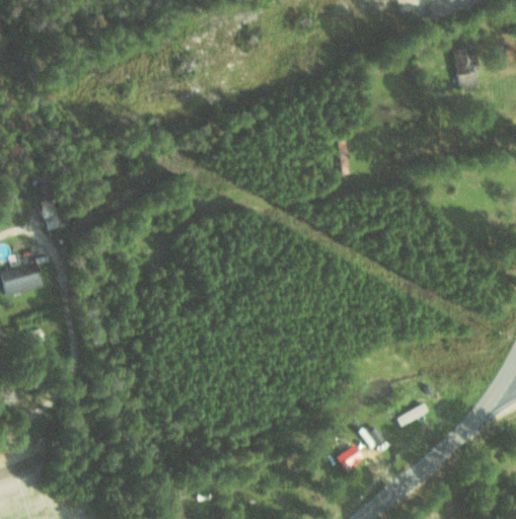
[(452,49),(459,89),(477,86),(473,60),(464,61),(462,47),(452,49)]
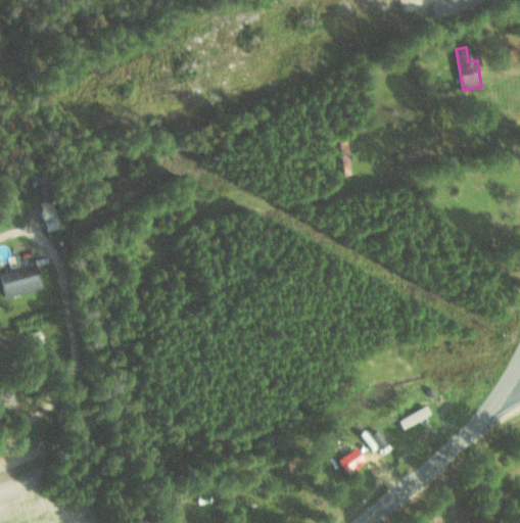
[(335,176),(352,175),(350,141),(334,142),(335,176)]
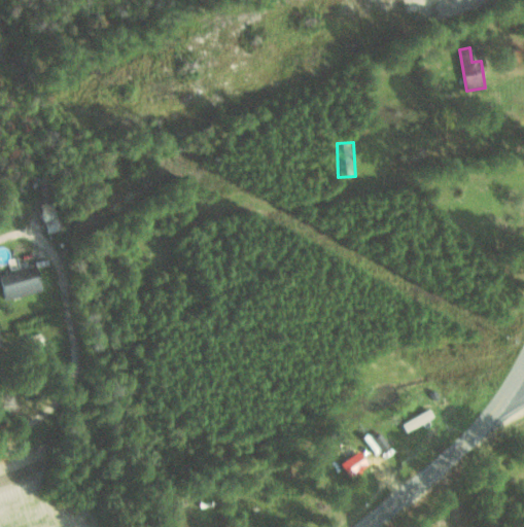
[(0,275),(0,279),(6,301),(43,290),(36,266),(0,275)]
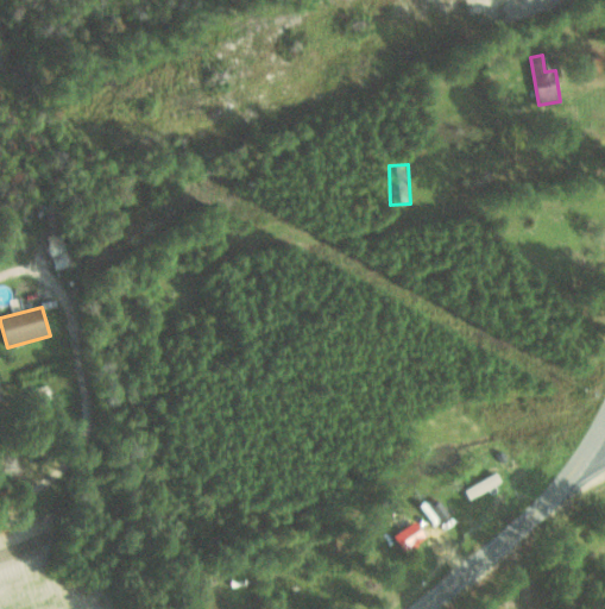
[(502,483),(497,473),(465,490),(470,500),(502,483)]
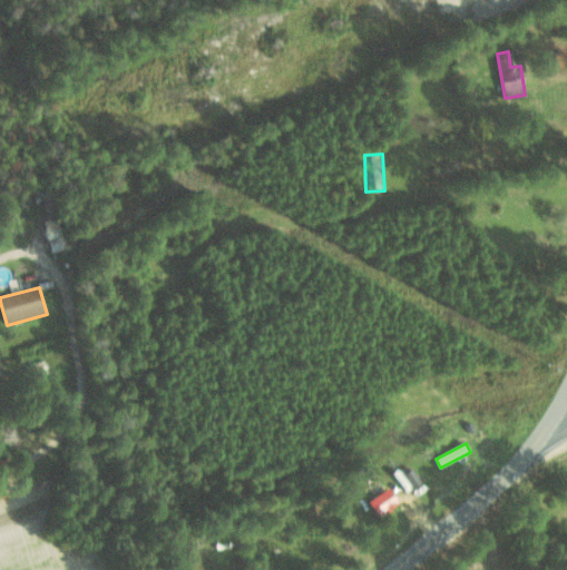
[(413,489),(422,485),(414,469),(407,472),(413,489)]
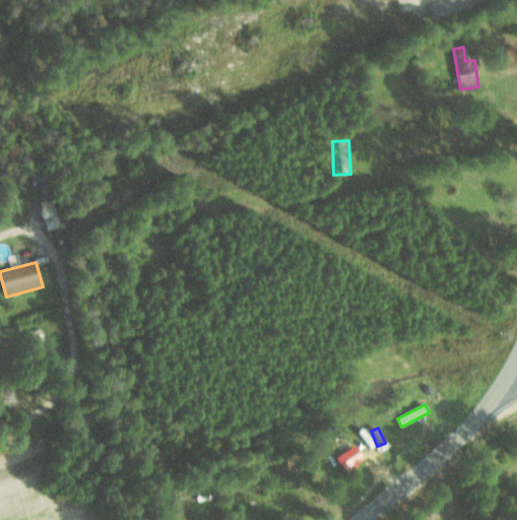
[(336,457),(342,470),(363,460),(354,443),(344,449),(346,452),(336,457)]
